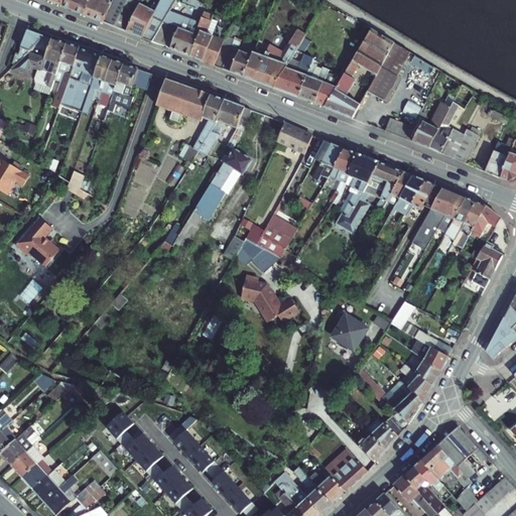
[(67,0),(63,7),(85,15),(91,0),(67,0)]
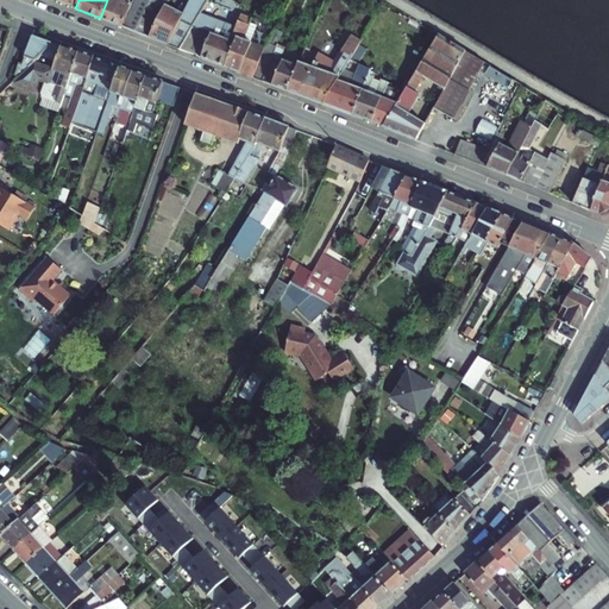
[(107,0),(100,18),(111,23),(119,0),(107,0)]
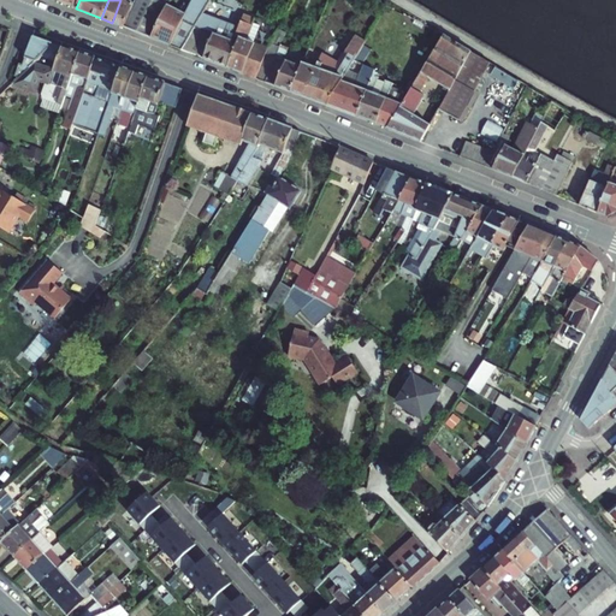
[(120,0),(112,23),(124,28),(132,6),(136,0),(120,0)]
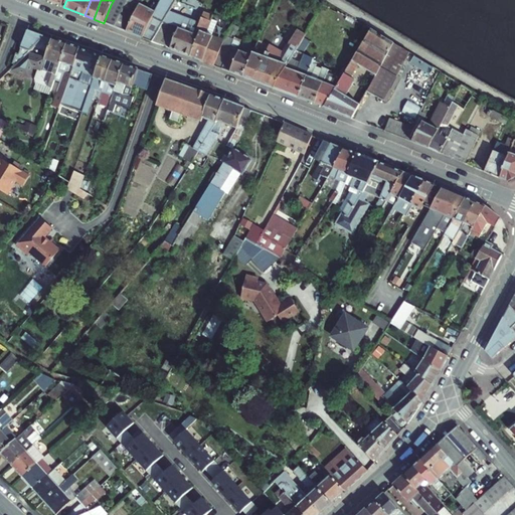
[(114,0),(111,5),(104,23),(127,32),(141,4),(143,0),(142,0),(114,0)]
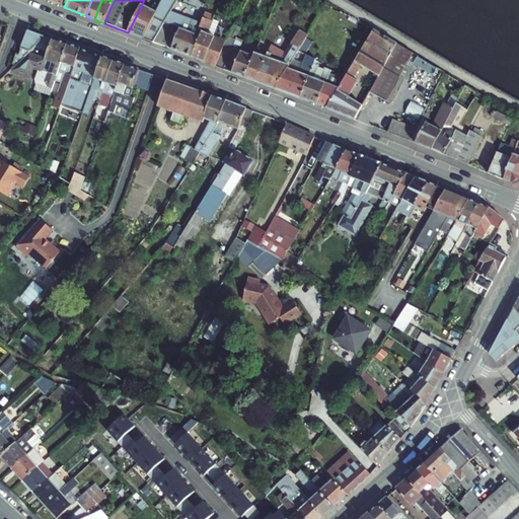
[(152,10),(142,4),(128,32),(153,43),(164,22),(171,12),(177,0),(176,0),(161,0),(159,6),(155,4),(152,10)]
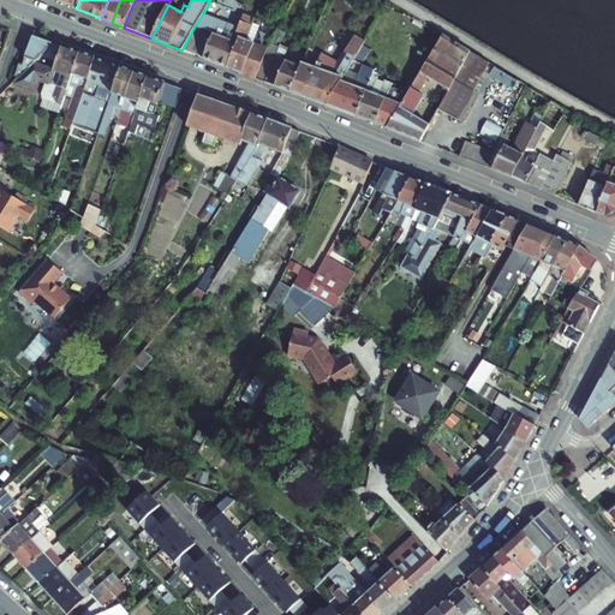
[(215,19),(203,15),(195,27),(210,33),(215,19)]
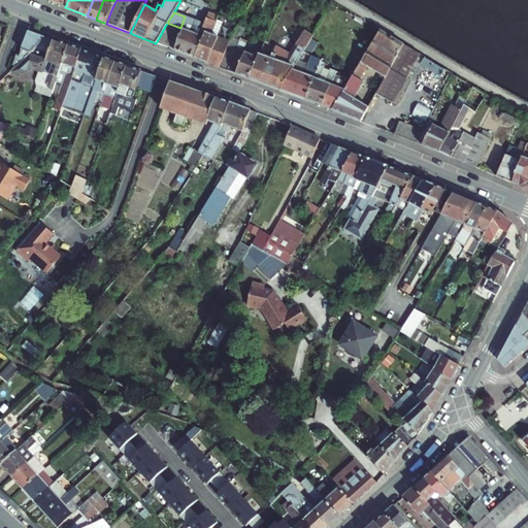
[(221,31),(224,23),(218,21),(220,17),(209,13),(205,24),(202,32),(205,33),(195,59),(220,68),(230,41),(218,37),(221,31)]
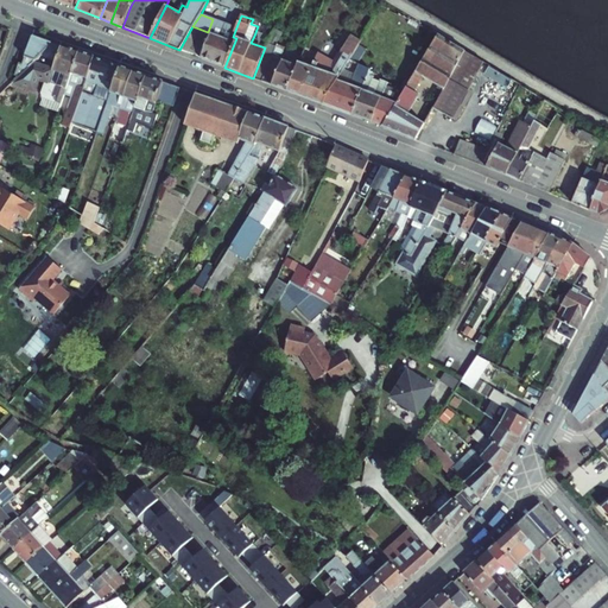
[(233,37),(236,27),(213,19),(208,32),(192,26),(179,50),(225,68),(236,38),(233,37)]
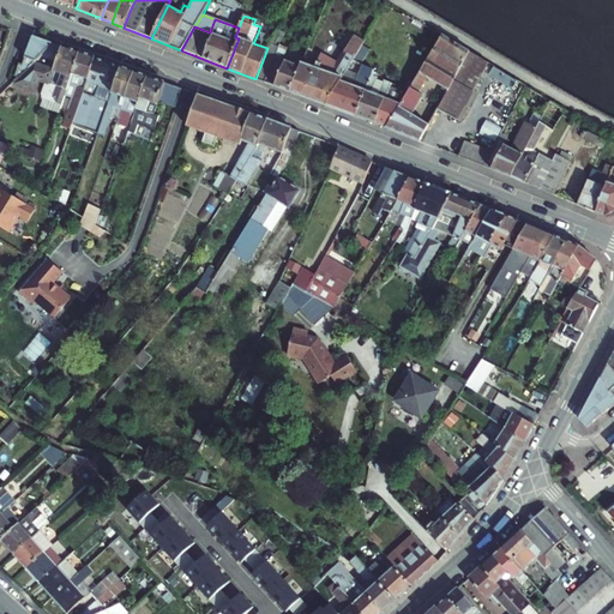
[(280,47),(281,44),(286,32),(277,29),(271,40),(270,41),(270,43),(280,47)]
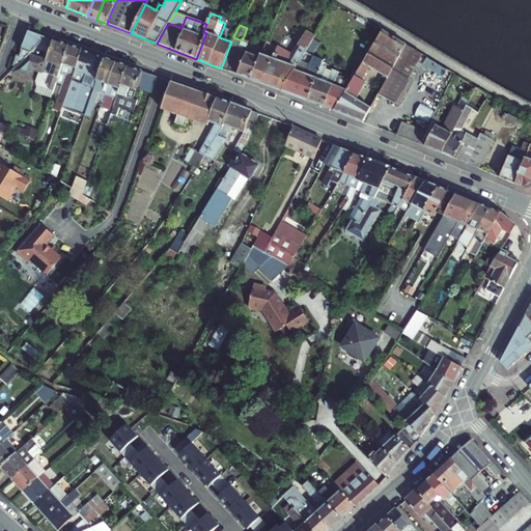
[(259,57),(251,80),(282,91),(301,61),(306,52),(313,39),(315,36),(307,30),(291,55),(278,47),(273,58),(260,54),(259,57)]
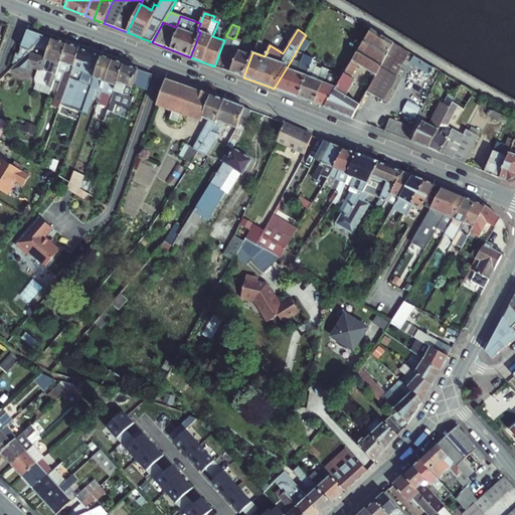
[(358,64),(376,75),(395,43),(372,29),(344,75),(325,108),(343,115),(352,100),(346,97),(355,80),(351,77),(358,64)]
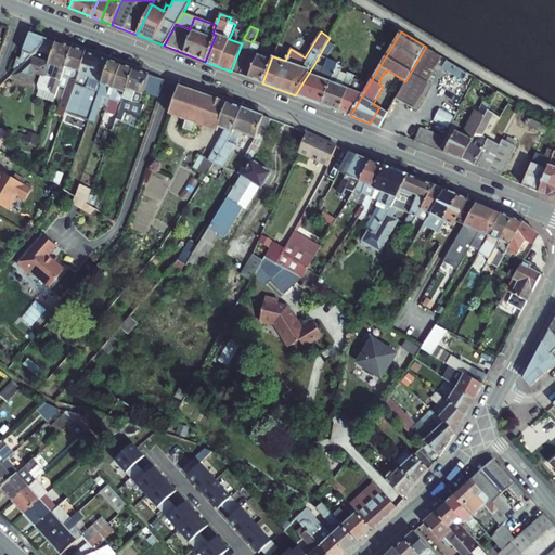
[(48,39),(30,33),(21,59),(17,57),(14,68),(17,69),(30,57),(37,51),(47,41),(48,39)]
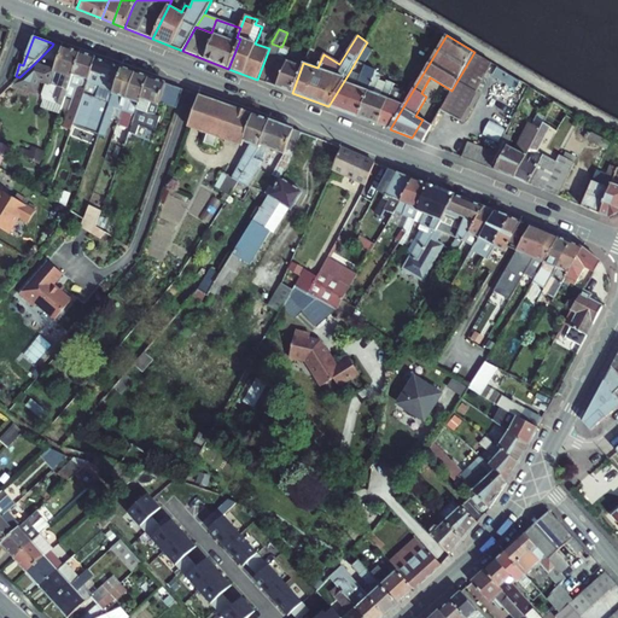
[(272,44),(272,41),(258,36),(255,44),(269,48),(272,44)]
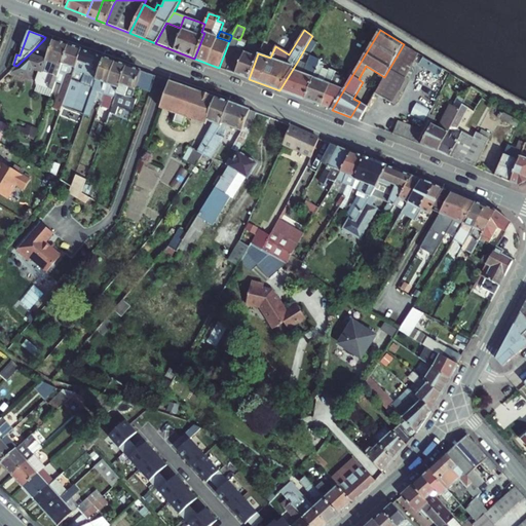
[(35,80),(37,84),(52,89),(53,89),(55,82),(69,45),(53,40),(45,37),(44,39),(35,48),(48,52),(46,61),(29,54),(16,66),(10,71),(30,78),(33,68),(39,70),(35,80)]
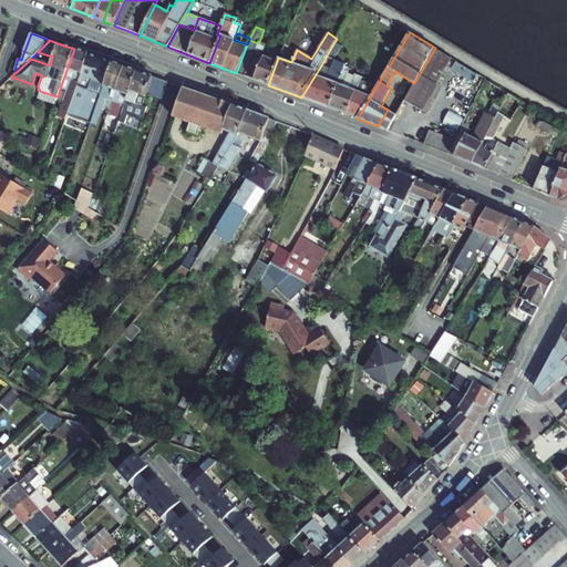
[(268,85),(277,61),(259,54),(260,52),(263,51),(266,44),(259,41),(258,43),(249,40),(247,44),(236,73),(268,85)]
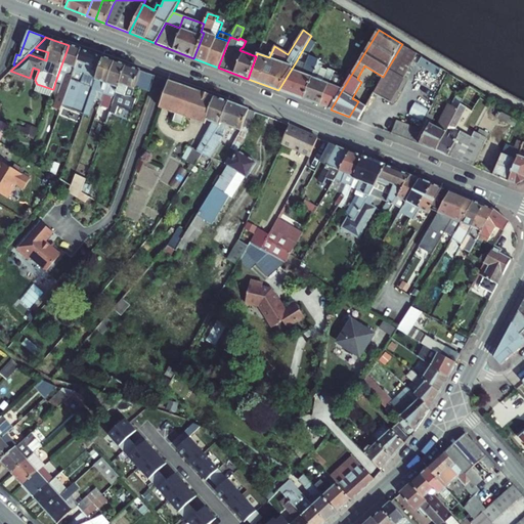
[(302,51),(308,54),(315,42),(309,39),(302,51)]
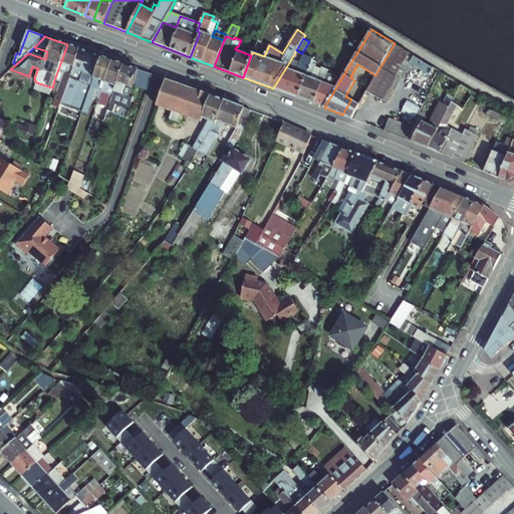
[(409,52),(395,43),(375,75),(366,91),(383,100),(409,52)]
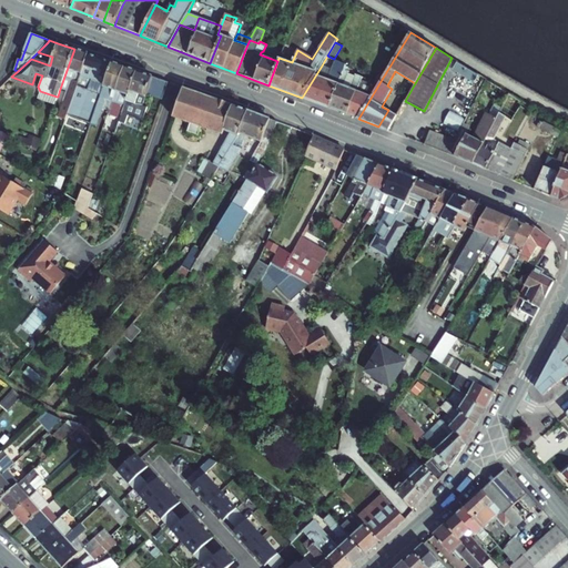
[(66,120),(67,114),(88,53),(74,49),(60,89),(67,91),(63,101),(64,101),(59,118),(66,120)]
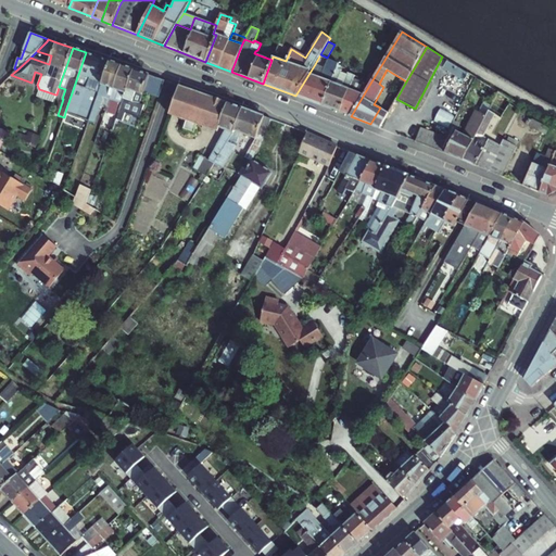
[(99,92),(83,87),(87,76),(103,83),(110,61),(86,52),(65,112),(89,121),(99,92)]
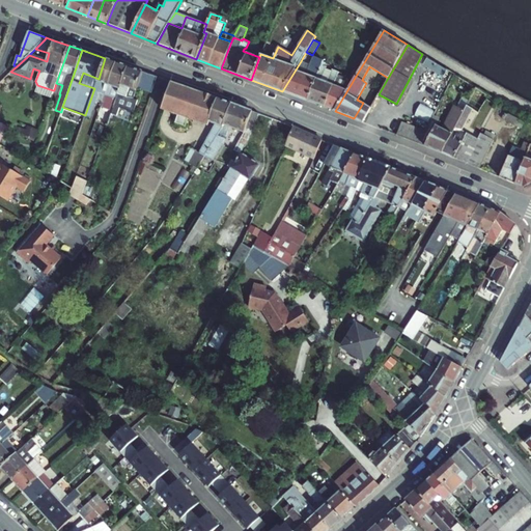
[(325,60),(314,56),(310,65),(301,61),(282,91),(308,101),(324,62),(325,60)]
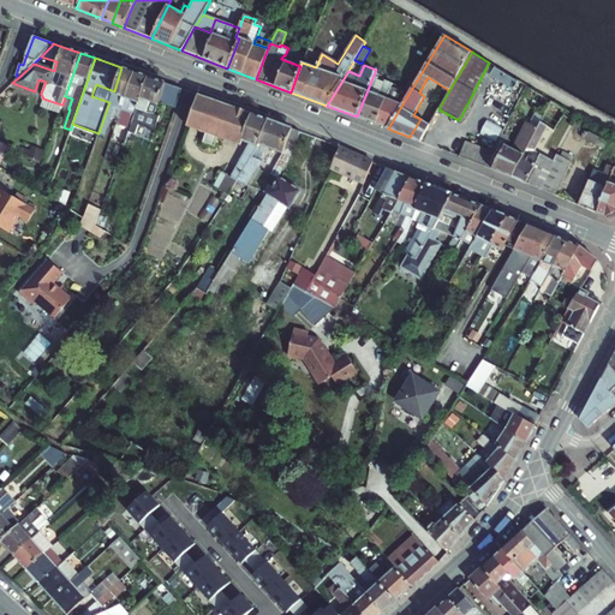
[(501,66),(496,75),(517,89),(523,81),(501,66)]
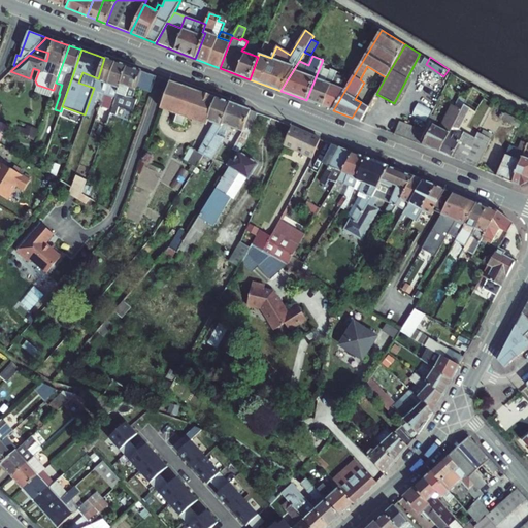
[(101,103),(104,94),(116,62),(104,58),(98,78),(94,88),(85,114),(85,116),(90,118),(95,101),(101,103)]
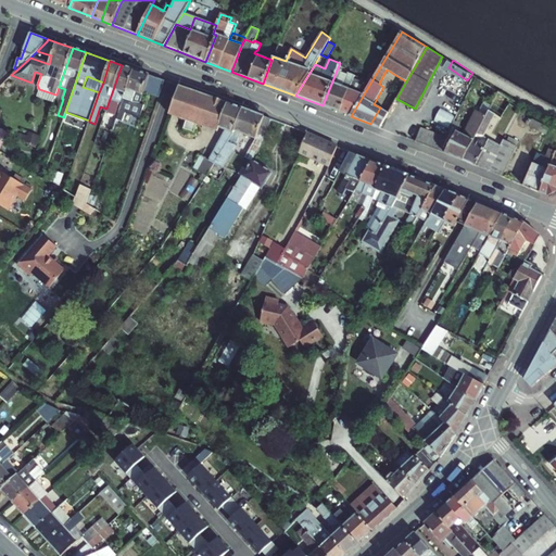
[(122,65),(110,99),(106,109),(105,112),(117,116),(134,70),(122,65)]
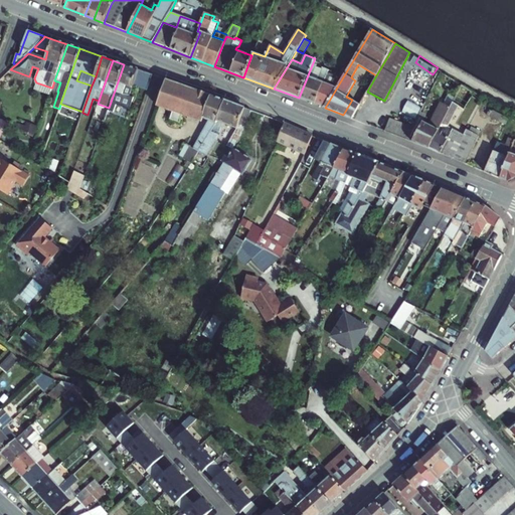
[(314,60),(299,98),(315,104),(328,72),(329,69),(323,67),(323,69),(316,66),(317,64),(315,63),(317,61),(314,60)]
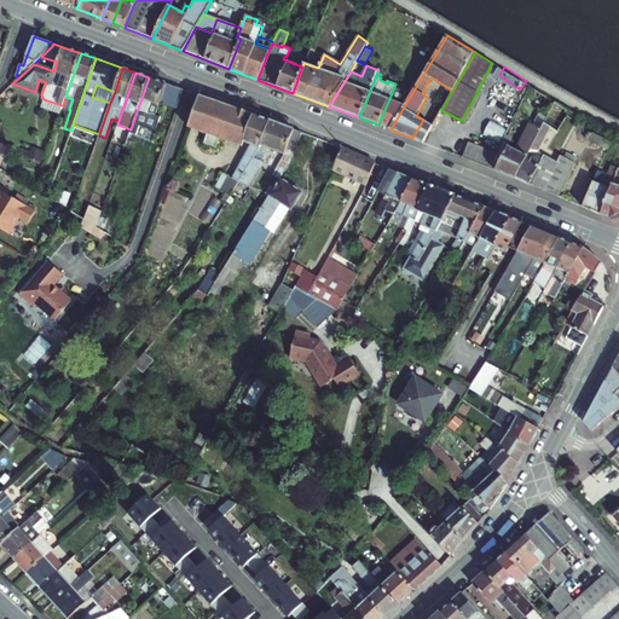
[(142,126),(156,132),(161,117),(156,116),(161,103),(177,108),(184,90),(149,77),(131,129),(126,144),(129,145),(132,136),(137,138),(142,126)]
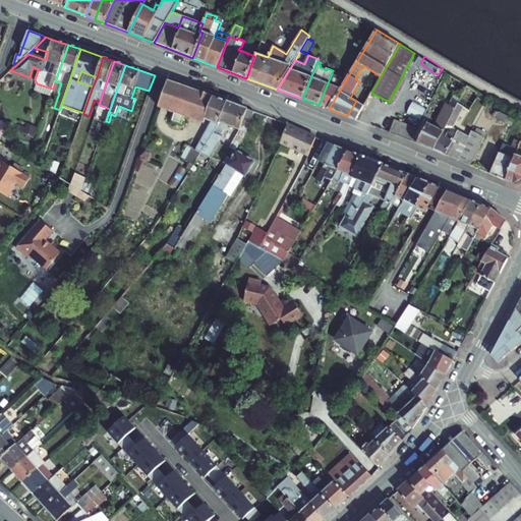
[(332,73),(319,105),(329,109),(348,76),(339,73),(338,75),(332,73)]
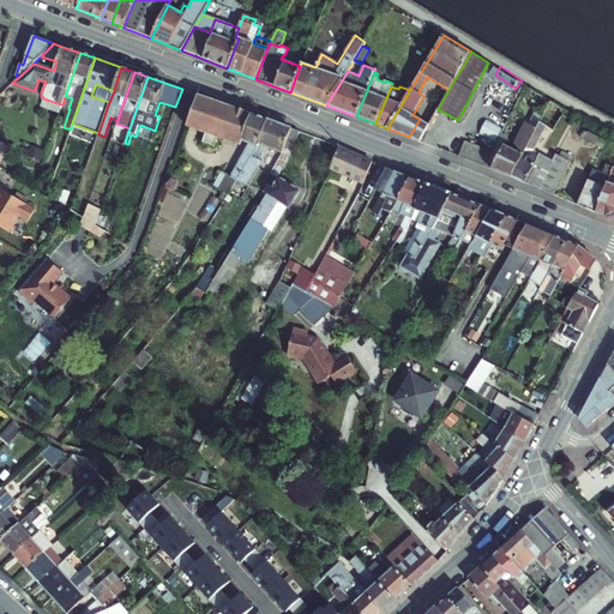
[(203,142),(214,145),(217,137),(241,144),(242,140),(252,114),(198,95),(187,126),(206,133),(203,142)]
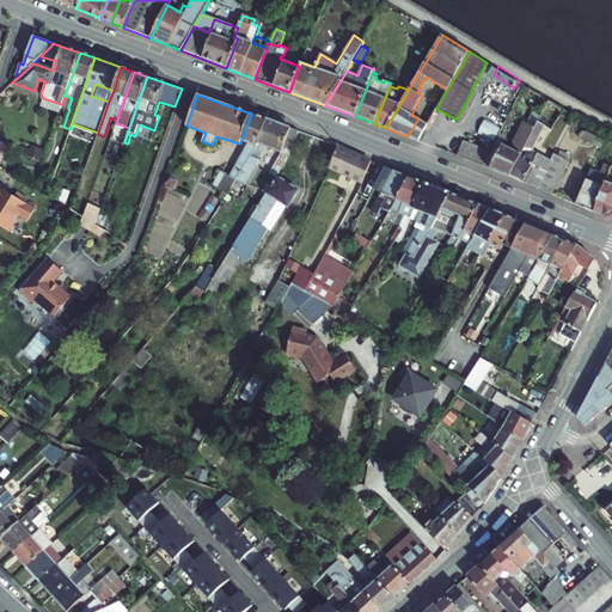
[(61,104),(43,98),(41,106),(59,112),(61,104)]
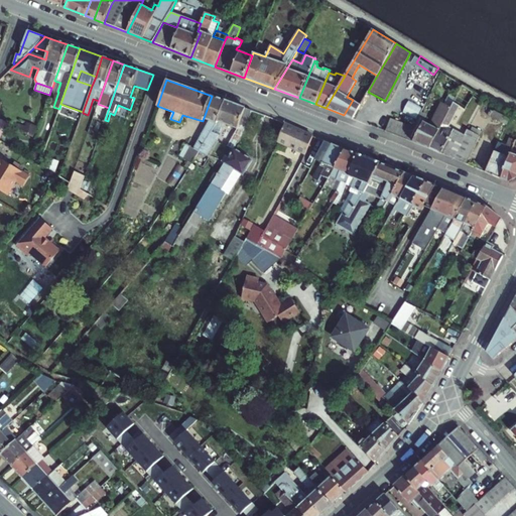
[(429,148),(454,103),(456,98),(449,95),(444,104),(441,103),(430,126),(423,122),(426,117),(420,114),(413,127),(407,140),(429,148)]
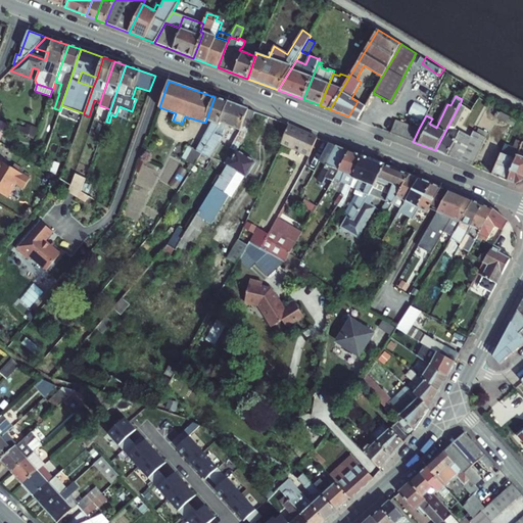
[(215,97),(206,120),(212,123),(197,151),(201,154),(220,126),(229,102),(215,97)]
